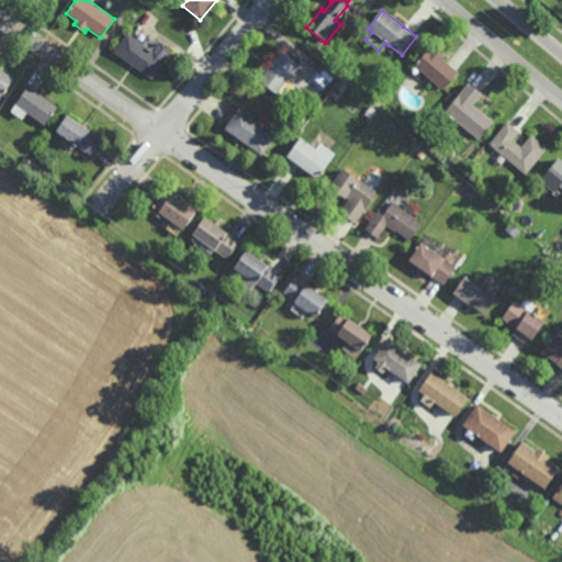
[(152,51),(157,42),(171,52),(150,80),(113,53),(127,33),(152,51)]
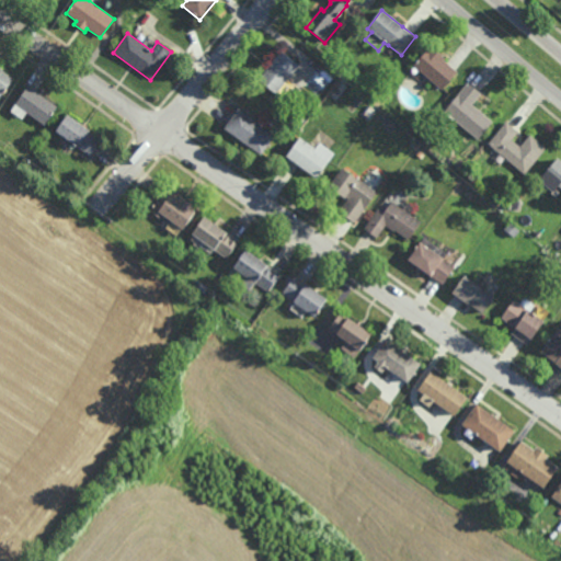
[(443,91),(413,67),(430,46),(445,59),(444,60),(458,72),(443,91)]
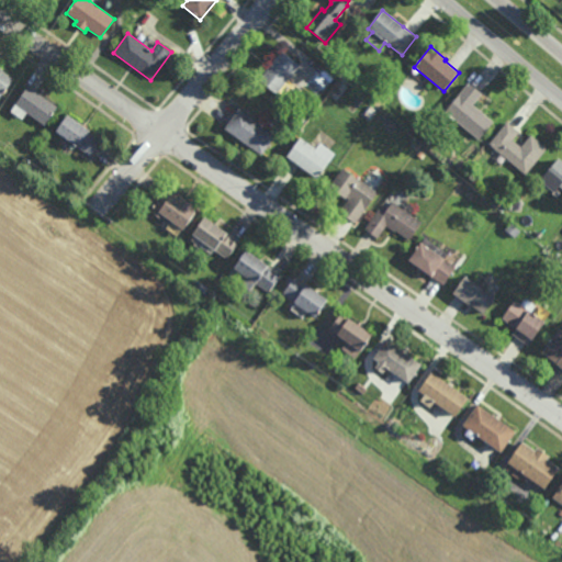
[(276,96),(258,81),(269,67),(269,66),(281,52),(299,66),(276,96)]
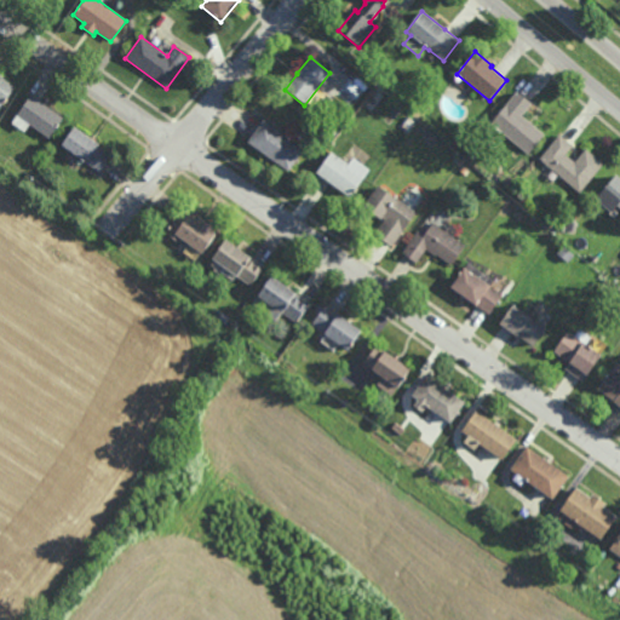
[(0,76),(13,86),(0,104),(0,76)]
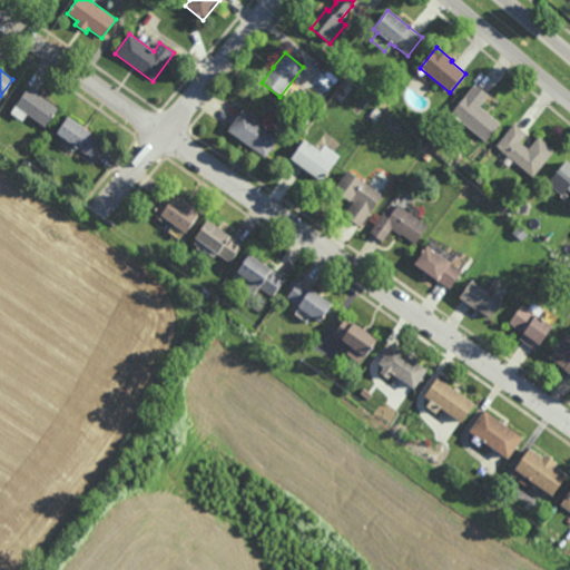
[(487,143),(452,114),(465,97),(475,84),(490,96),(481,107),(501,124),(487,143)]
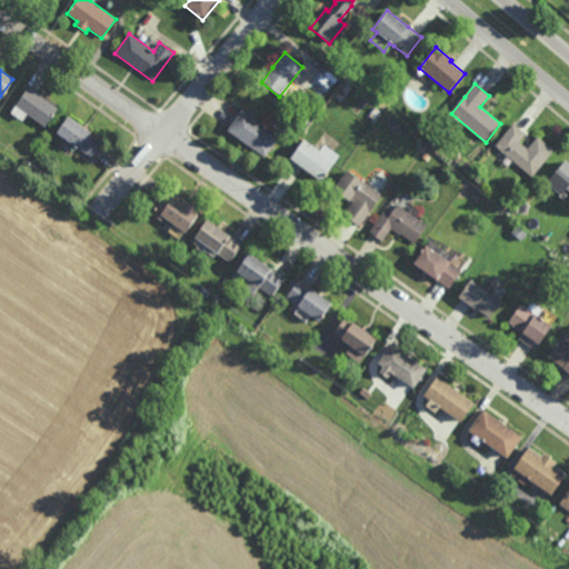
[(347,93),(342,90),(347,85),(352,88),(347,93)]
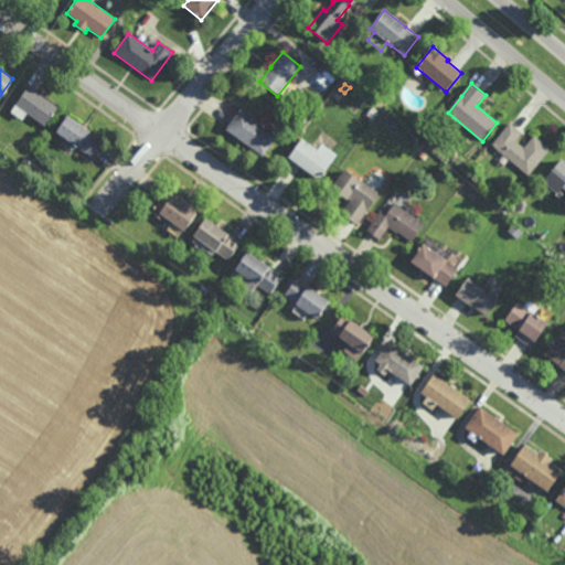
[(44,126),(27,114),(22,120),(10,112),(28,86),(56,108),(44,126)]
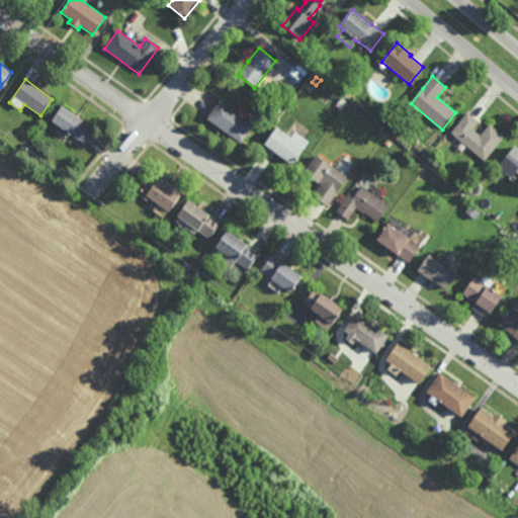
[(241,145),(206,119),(220,101),(254,125),(241,145)]
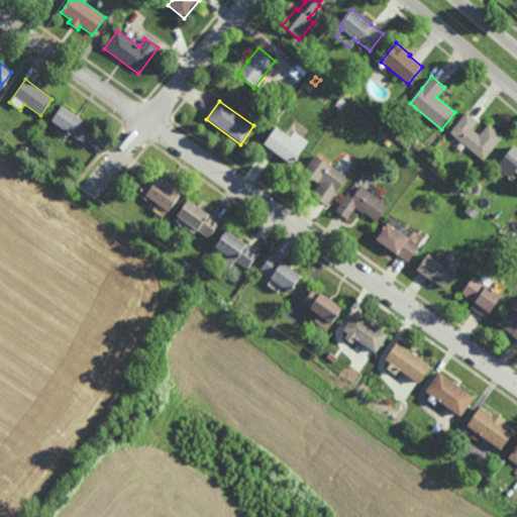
[(83,142),(73,135),(68,142),(54,133),(58,126),(50,122),(62,106),(83,120),(82,120),(93,128),(83,142)]
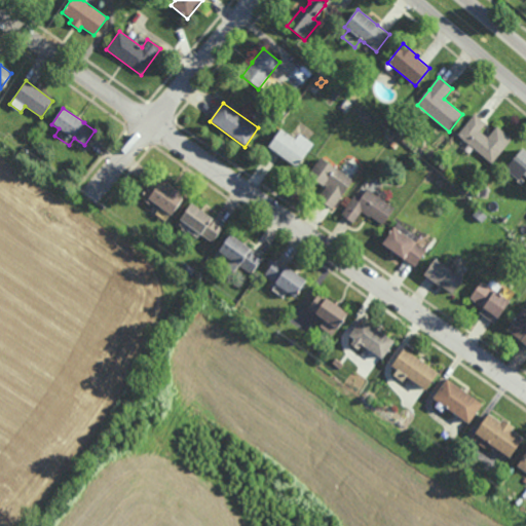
[(488,138),(497,126),(513,140),(492,163),(458,135),(476,114),(487,124),(481,132),(488,138)]
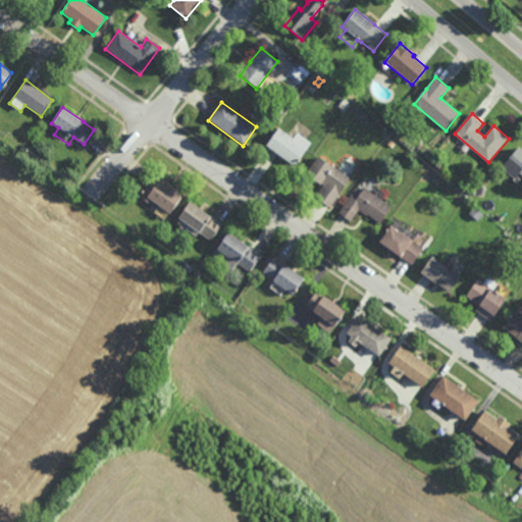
[(295,141),(297,138),(303,142),(301,145),(307,149),(298,163),(297,162),(294,166),(266,147),(278,128),(295,141)]
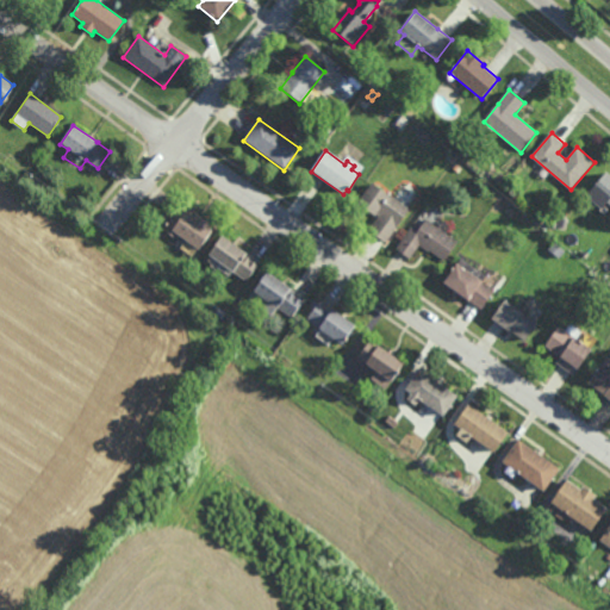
[(452,162),(446,157),(449,153),(455,157),(452,162)]
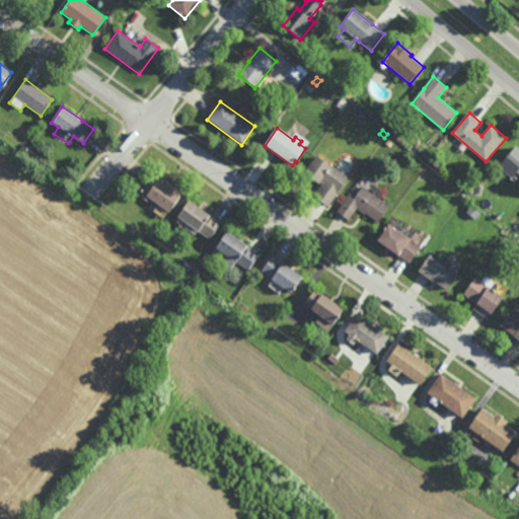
[(518,148),(518,171),(512,165),(513,165),(505,158),(516,146),(518,148)]
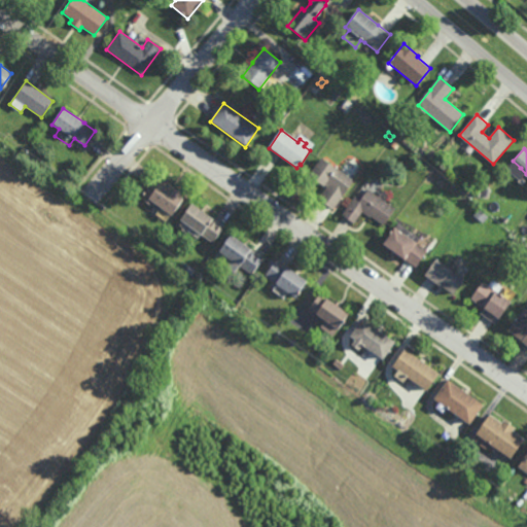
[(332,208),(318,198),(327,185),(324,183),(324,184),(309,174),(321,156),(353,179),(332,208)]
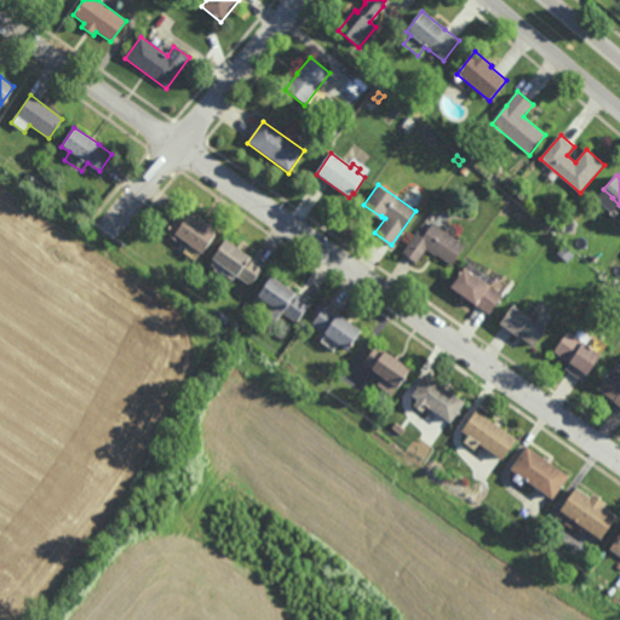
[(59,206),(52,200),(58,191),(64,197),(59,206)]
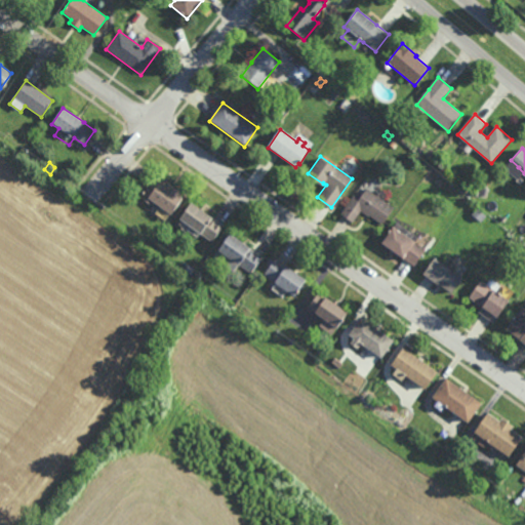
[(171,212),(156,202),(154,205),(140,196),(156,172),(180,190),(178,192),(184,196),(171,212)]
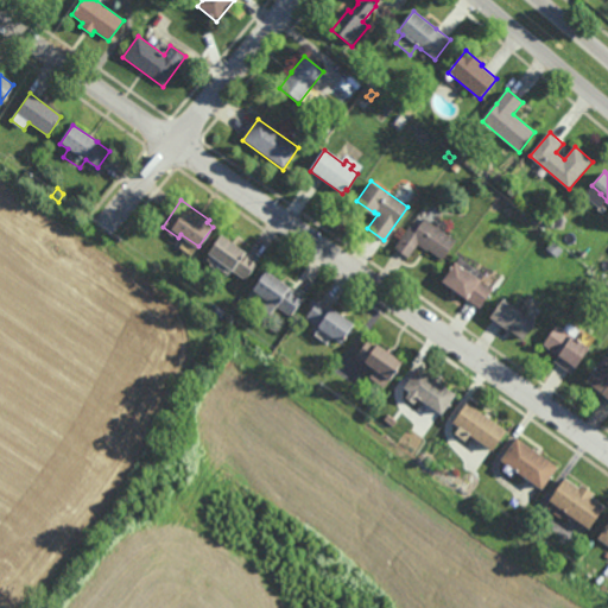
[(562,226),(553,225),(555,215),(564,216),(562,226)]
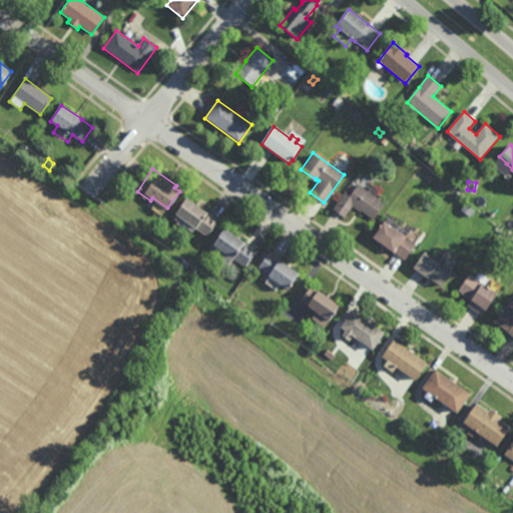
[(369,189),(373,184),(379,189),(375,194),(385,201),(373,217),(362,209),(361,210),(353,205),(345,216),(333,207),(346,189),(351,193),(359,182),(369,189)]
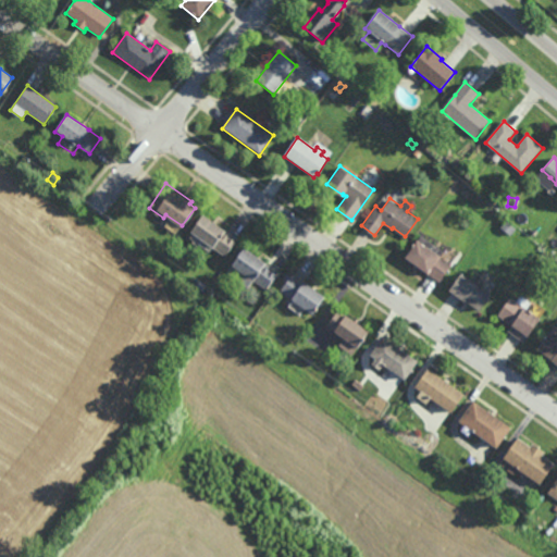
[(224,255),(212,246),(213,246),(190,230),(202,212),(225,229),(224,230),(236,238),(224,255)]
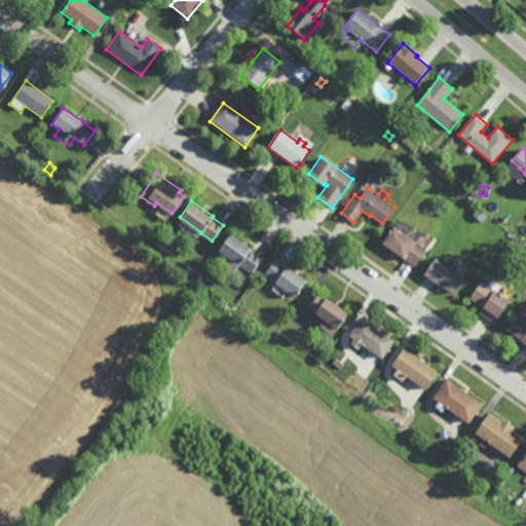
[(478,219),(473,215),(478,208),(483,212),(478,219)]
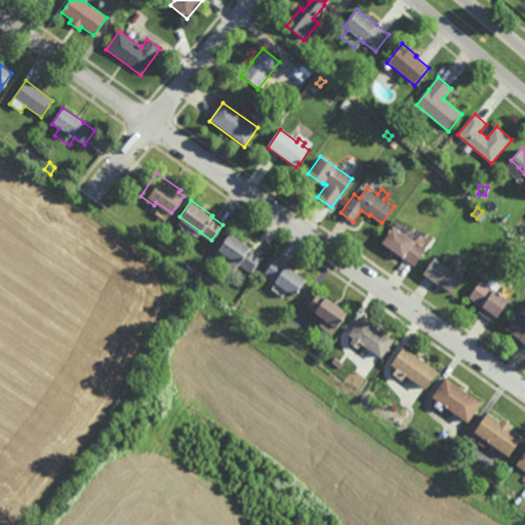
[(418,236),(415,241),(426,248),(414,266),(380,242),(393,225),(394,226),(397,220),(418,236)]
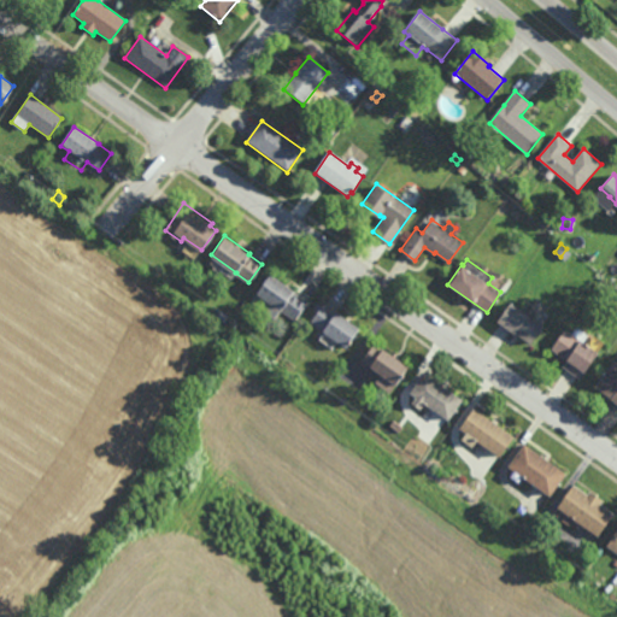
[(295,319),(281,310),(275,318),(252,301),(258,293),(257,292),(270,272),(295,289),(294,291),(309,301),(295,319)]
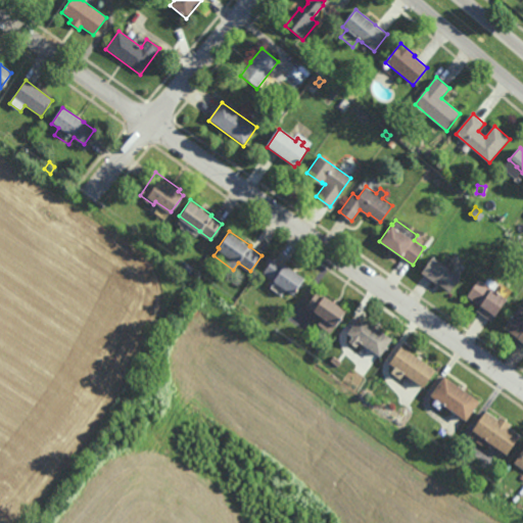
[(449,290),(436,281),(436,282),(421,272),(433,255),(461,275),(449,290)]
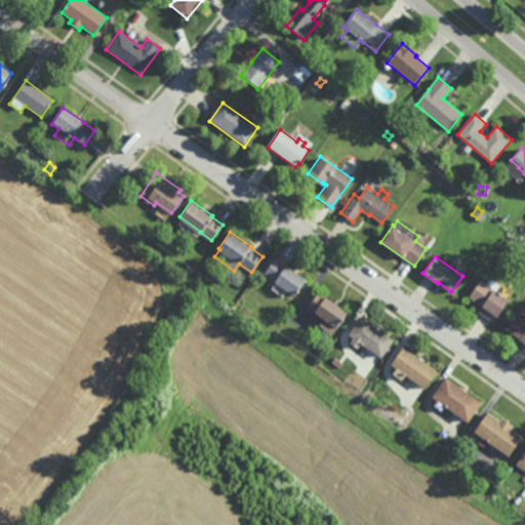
[(285,266),(285,265),(306,278),(293,294),(274,281),(264,274),(275,258),(285,266)]
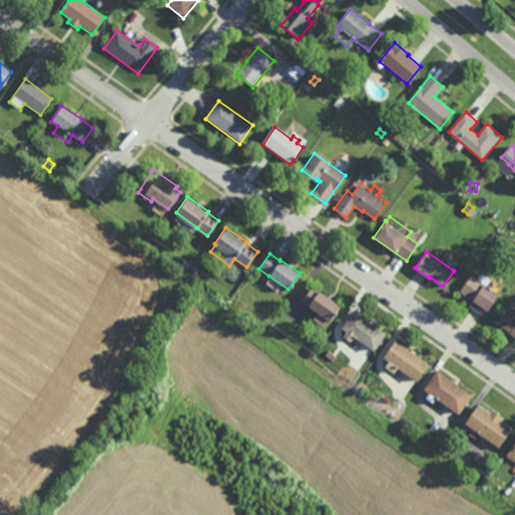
[(491,280),(487,285),(500,293),(488,311),(486,309),(482,315),(469,306),(473,300),(460,291),(472,274),(477,278),(481,273),(491,280)]
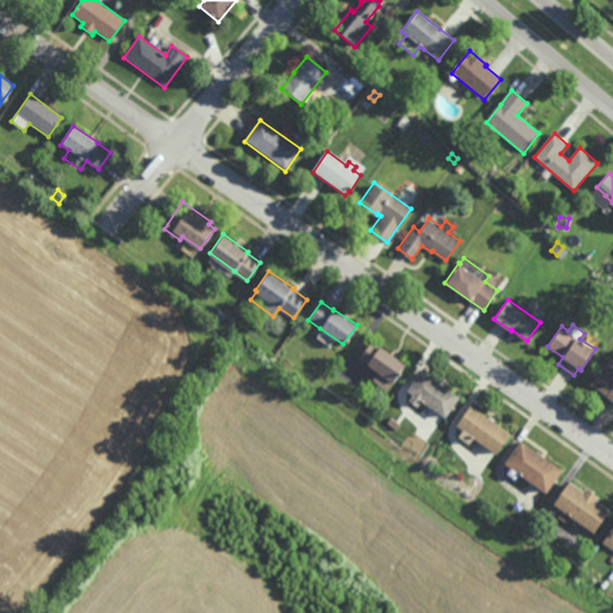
[(405,363),(387,389),(372,380),(377,371),(359,358),(371,340),(405,363)]
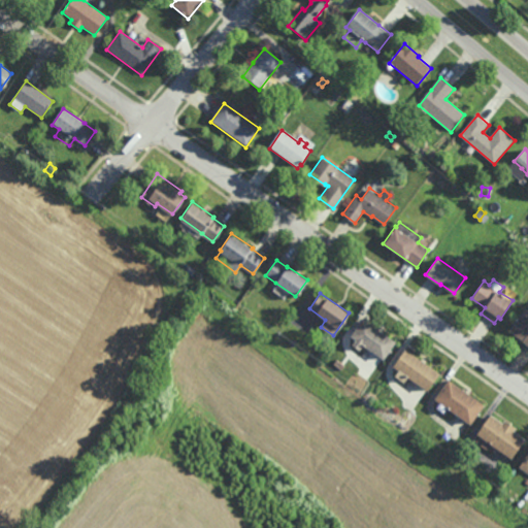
[(527,343),(523,340),(523,339),(508,330),(525,307),(527,308),(527,343)]
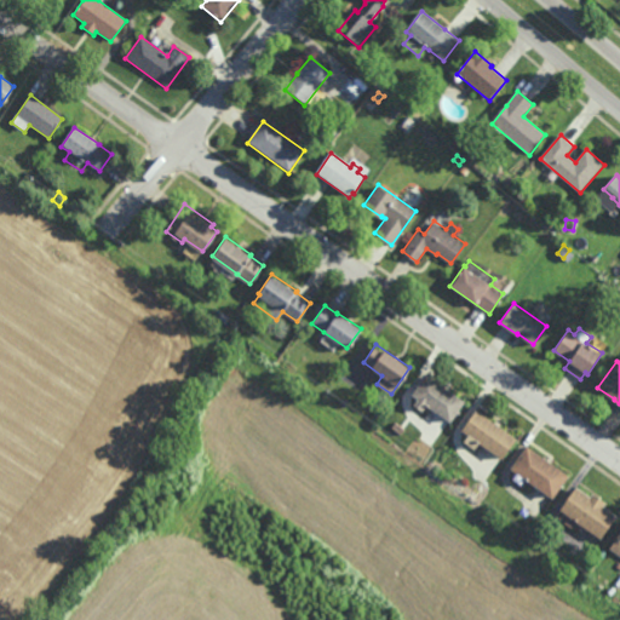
[(451,422),(412,394),(426,373),(465,401),(451,422)]
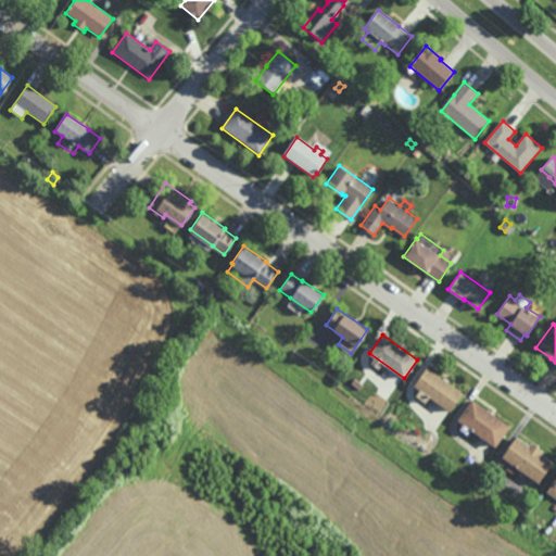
[(310,365),(304,362),(308,356),(313,361),(310,365)]
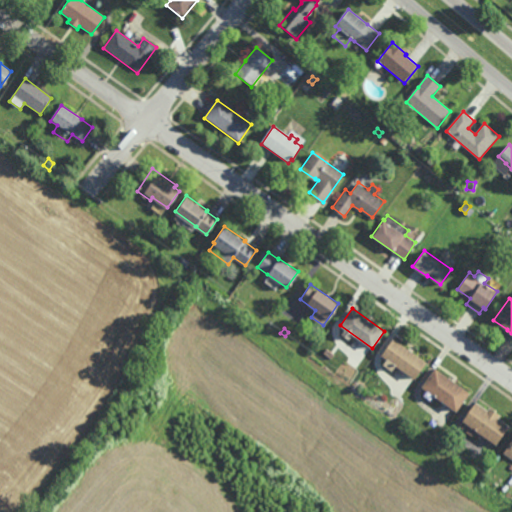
[(414,379),(395,365),(391,370),(383,364),(387,359),(381,354),(393,337),(427,362),(414,379)]
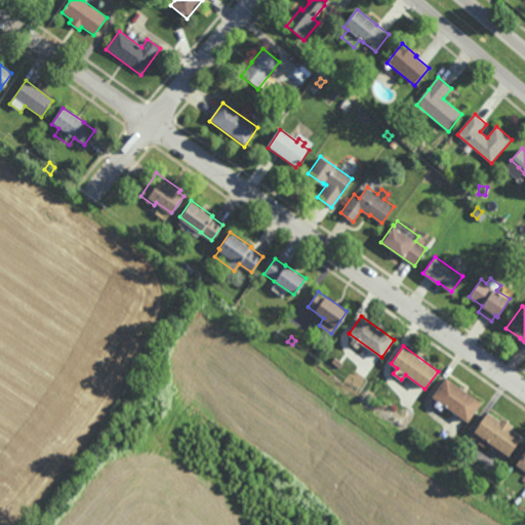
[(468,421),(432,396),(446,376),(482,402),(468,421)]
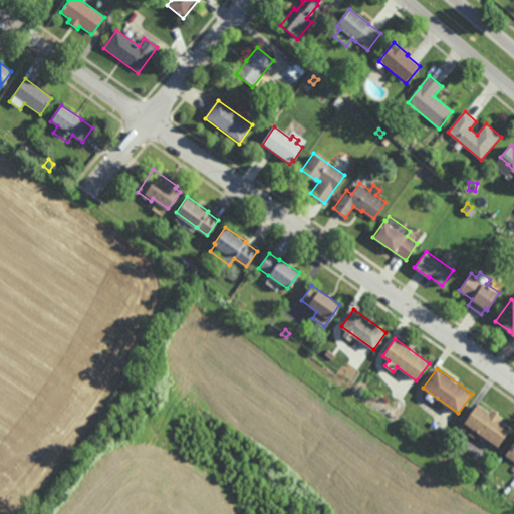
[(490,412),(492,409),(503,417),(501,420),(512,428),(499,447),(464,422),(477,403),(490,412)]
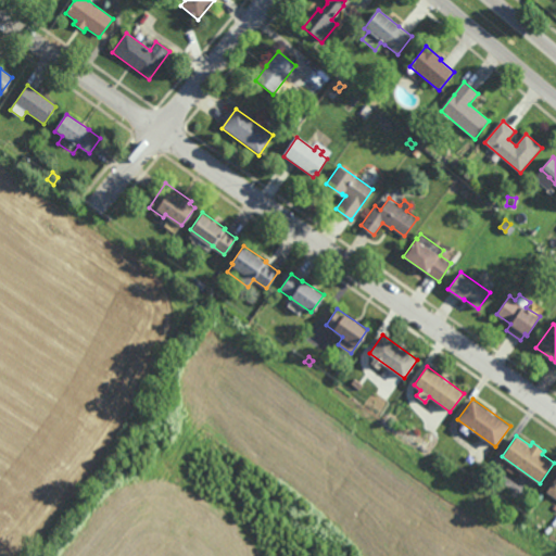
[(555,497),(546,491),(555,477),(555,497)]
